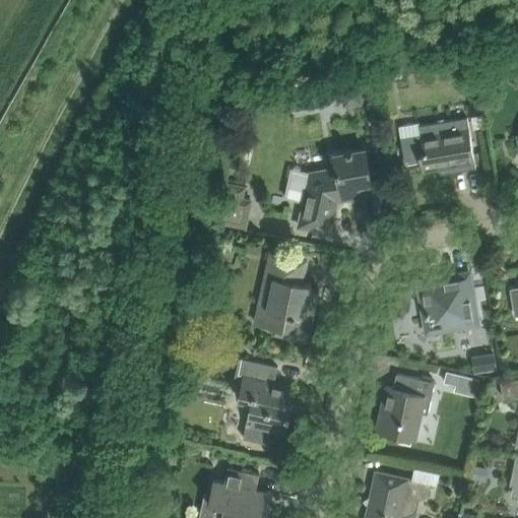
[(361,109),(358,84),(338,87),(338,89),(334,90),(335,99),(340,99),(341,108),(350,107),(351,111),(361,109)]
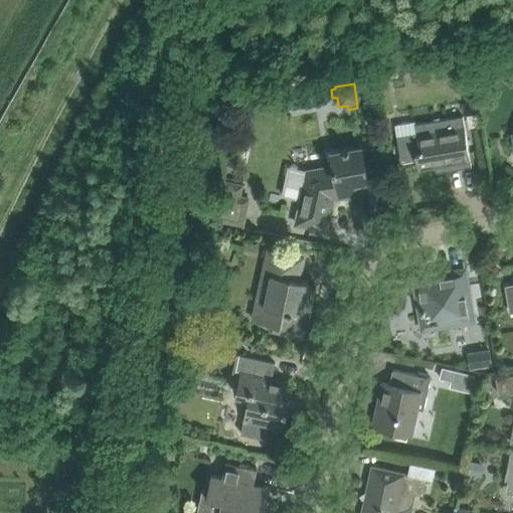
[(413,123),(393,126),(396,144),(400,164),(415,161),(416,170),(434,168),(441,166),(442,173),(470,168),(467,148),(462,118),(419,125),(414,126),(413,123)]
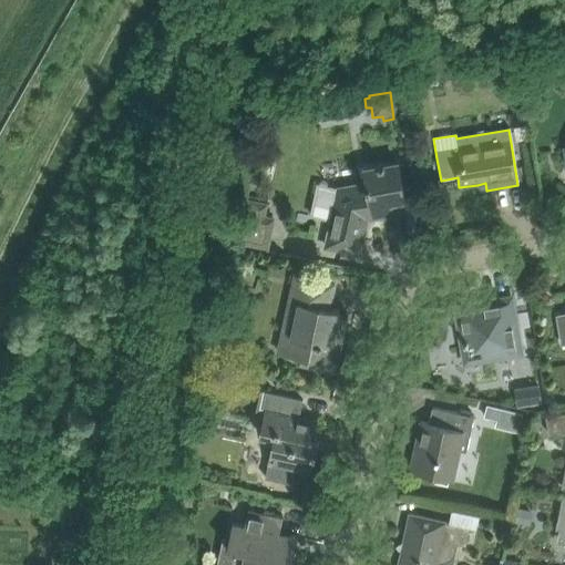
[(329,222),(325,248),(358,255),(363,227),(368,228),(375,223),(373,218),(381,216),(380,211),(389,209),(388,203),(402,201),(399,178),(396,163),(361,170),(365,185),(336,191),(334,202),(329,222)]
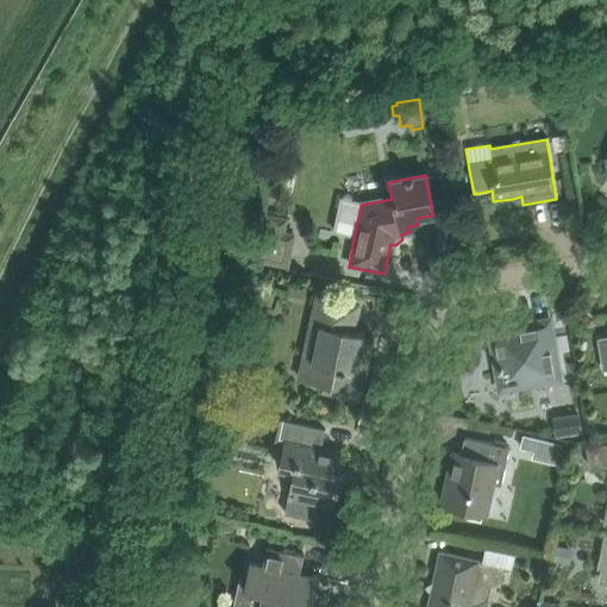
[(283,264),(288,236),(285,235),(287,221),(261,218),(254,258),(283,264)]
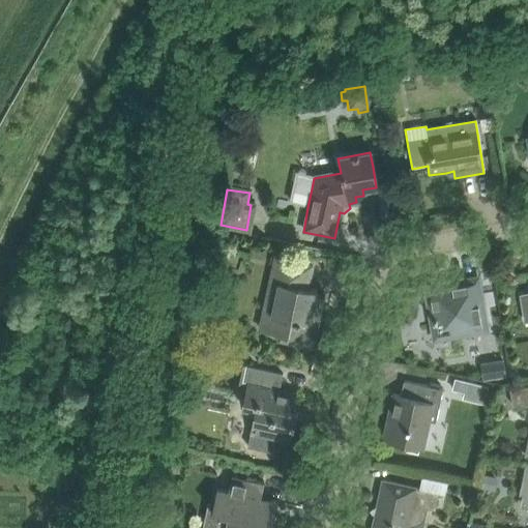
[(306,289),(312,267),(283,261),(283,262),(285,262),(284,267),(273,265),(264,312),(271,314),(267,332),(287,336),(286,342),(311,348),(319,309),(313,308),(317,291),(306,289)]
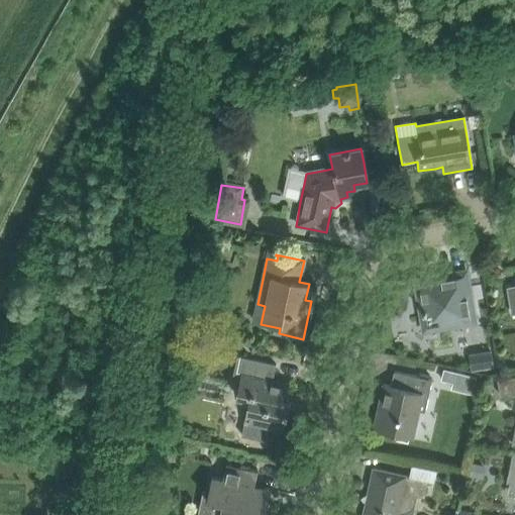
[(439,279),(417,282),(423,319),(425,329),(435,327),(447,325),(472,321),(468,297),(468,296),(464,275),(439,279)]
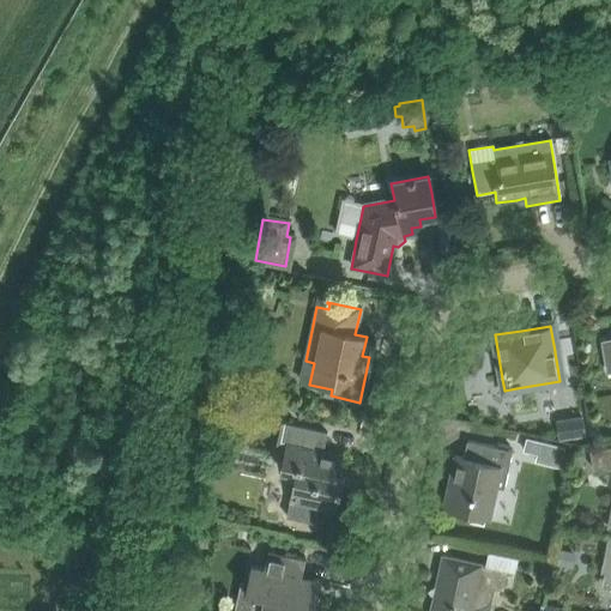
[(610,339),(600,342),(605,374),(610,371),(610,339)]
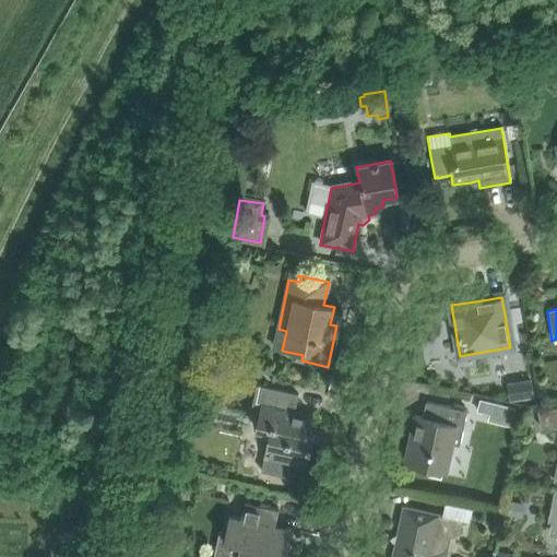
[(530,380),(506,383),(509,402),(533,399),(530,380)]
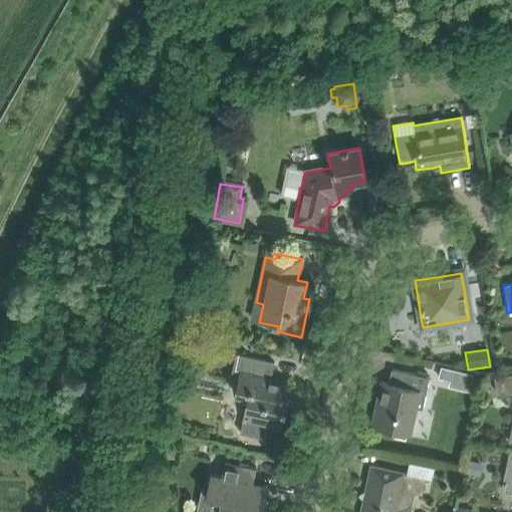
[(235,355),(230,379),(237,381),(234,396),(247,399),(242,421),(239,434),(262,440),(265,426),(266,426),(281,430),(282,426),(287,403),(281,402),(285,382),(270,379),(260,377),(264,362),(264,361),(235,355)]
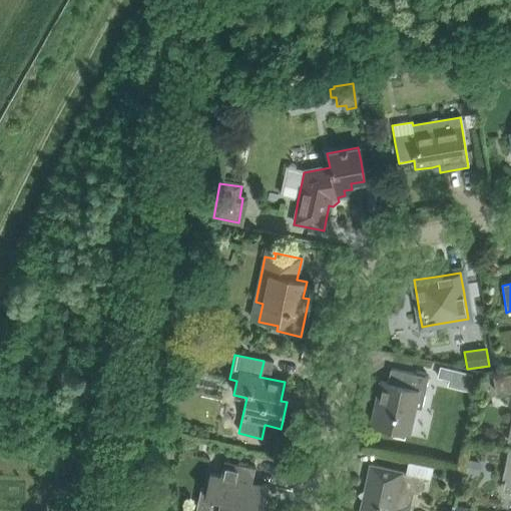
[(439,367),(436,378),(448,381),(450,370),(439,367)]
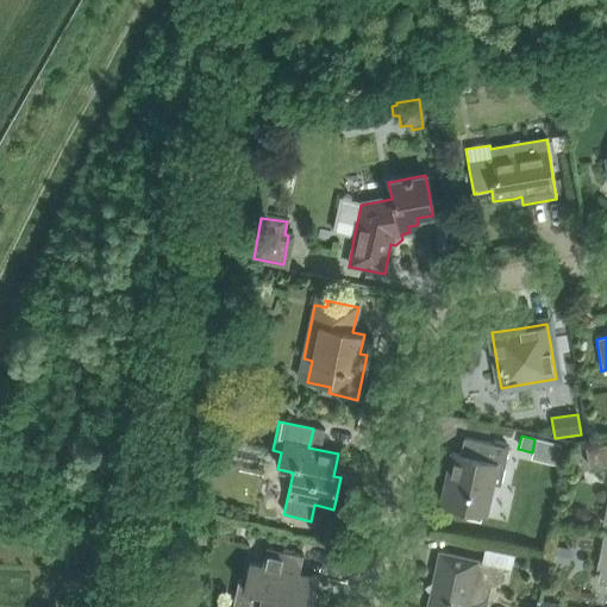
[(500,487),(508,449),(487,444),(463,439),(460,456),(450,454),(439,507),(464,512),(464,517),(480,520),(481,515),(486,517),(493,486),(500,487)]
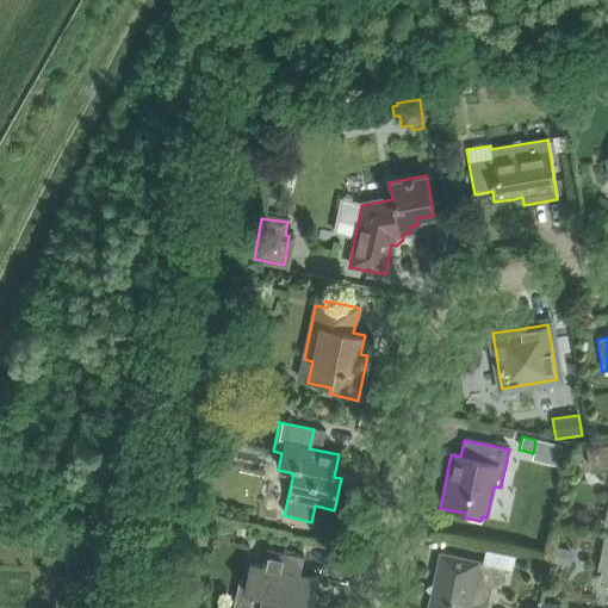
[(607,445),(585,450),(589,469),(607,464),(607,502),(603,526),(607,527),(607,445)]
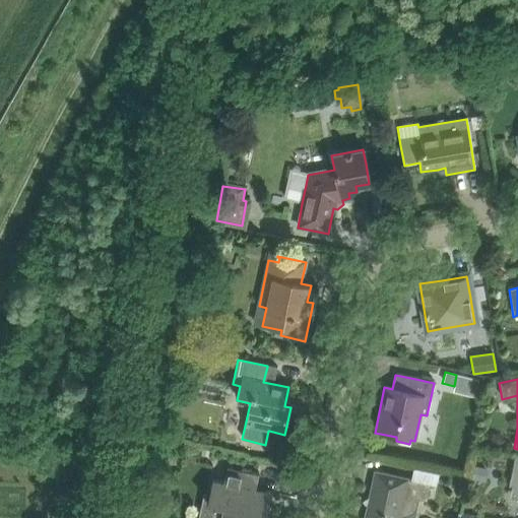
[(517,455),(515,455),(509,486),(517,488),(517,489),(516,500),(517,500),(517,455)]
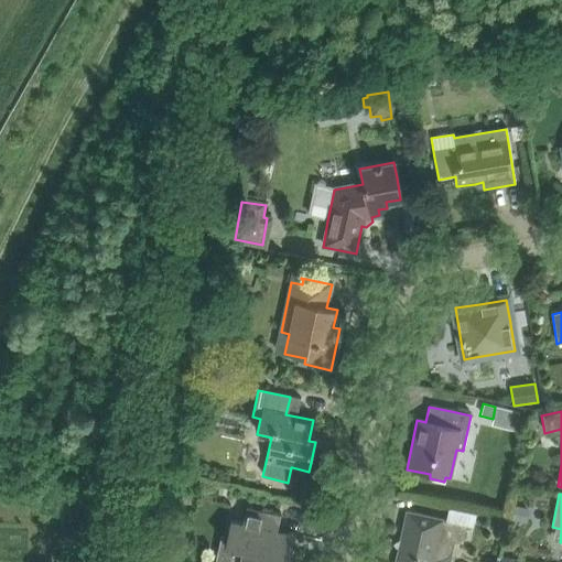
[(525,523),(528,510),(511,506),(509,520),(525,523)]
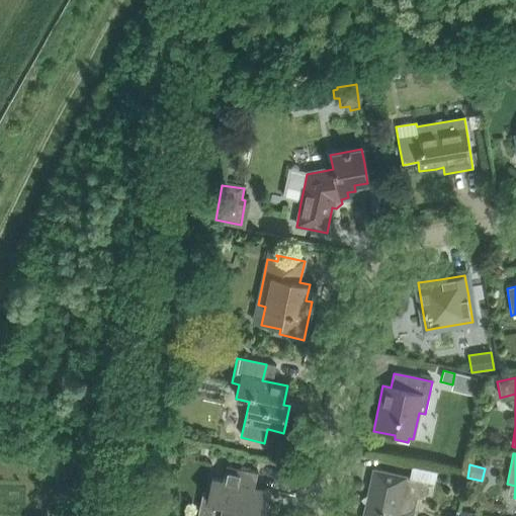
[(208,492),(206,501),(222,504),(219,515),(255,515),(256,512),(266,514),(269,499),(271,490),(255,486),(257,475),(226,467),(223,481),(211,479),(208,492)]
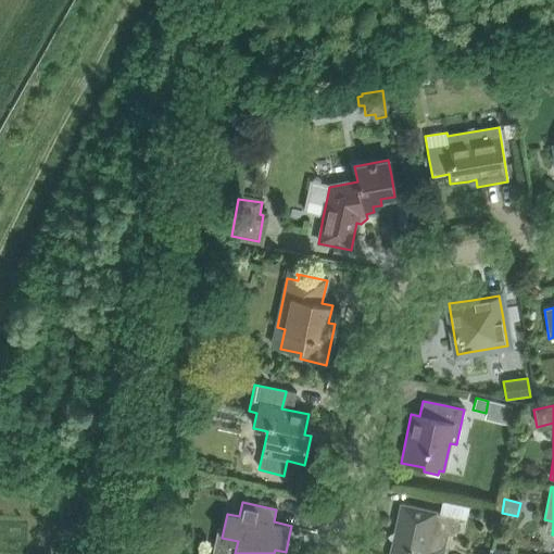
[(456,536),(460,518),(400,505),(394,531),(397,536),(395,541),(392,541),(389,553),(427,553),(428,552),(431,552),(433,551),(436,551),(439,549),(441,548),(442,545),(443,543),(444,541),(447,533),(456,536)]
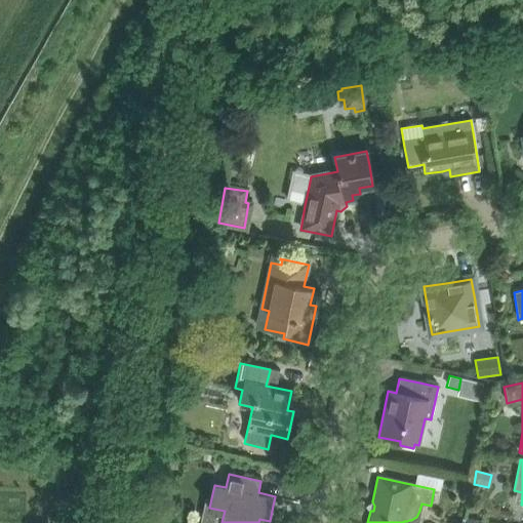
[(457,479),(454,492),(468,495),(471,482),(457,479)]
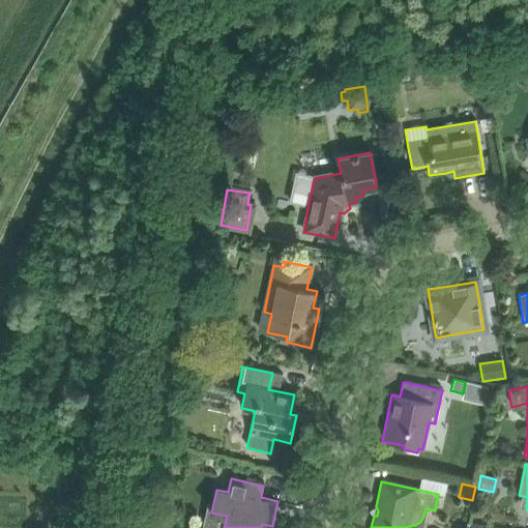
All buildings are outlined.
